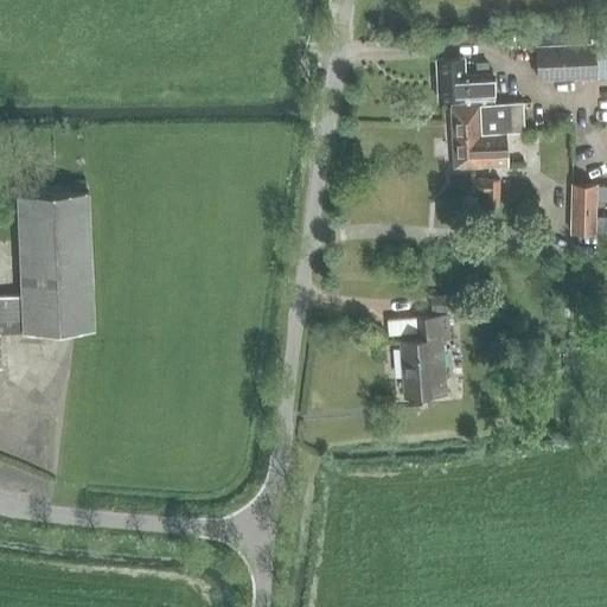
[(589,43),(589,29),(567,29),(567,44),(535,44),(535,81),(594,78),(593,43),(589,43)]
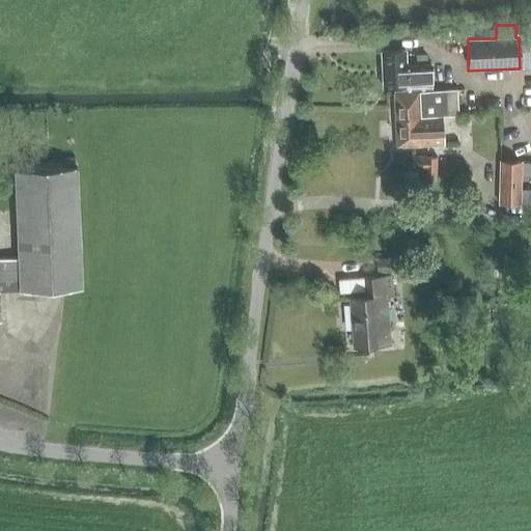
[(382,87),(411,86),(431,85),(430,64),(406,65),(404,51),(381,52),(382,87)]
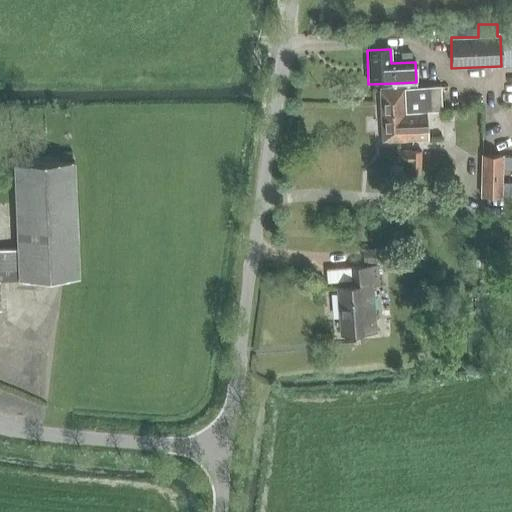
[(440,87),(402,89),(404,115),(426,113),(426,112),(442,111),(440,87)]
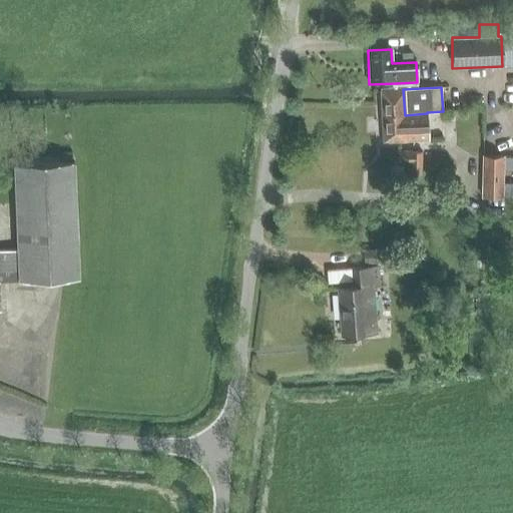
[(405,115),(403,89),(380,90),(383,141),(429,139),(427,113),(405,115)]
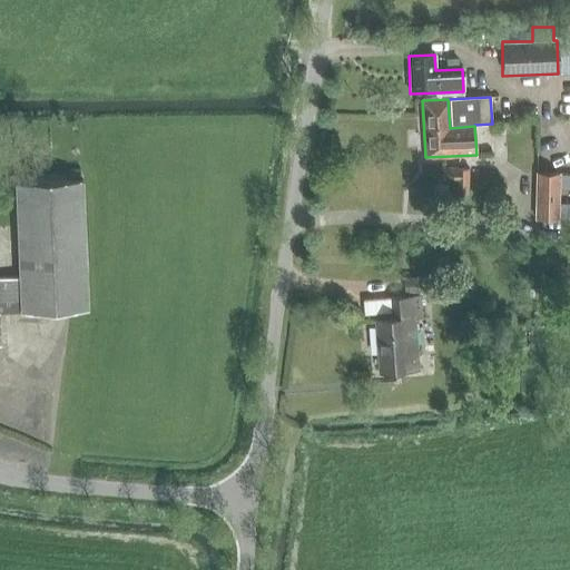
[(470,195),(470,168),(441,167),(441,180),(454,182),(454,194),(470,195)]
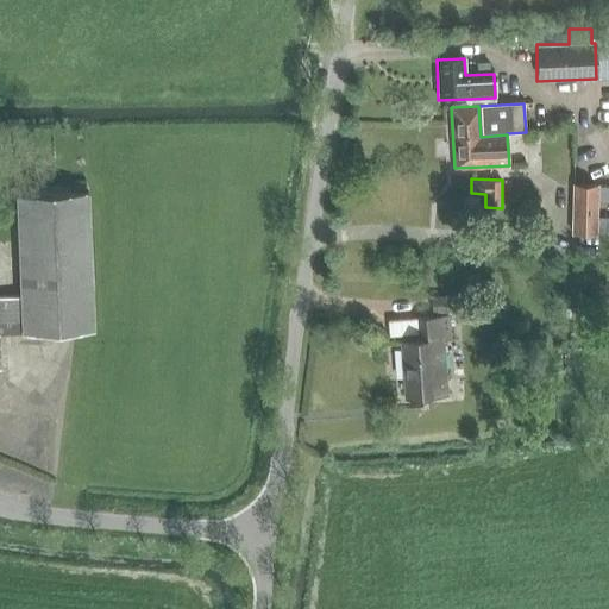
[(0,366),(0,333),(93,331),(88,192),(86,192),(85,180),(73,181),(73,192),(17,195),(22,296),(0,296),(0,369),(0,366)]
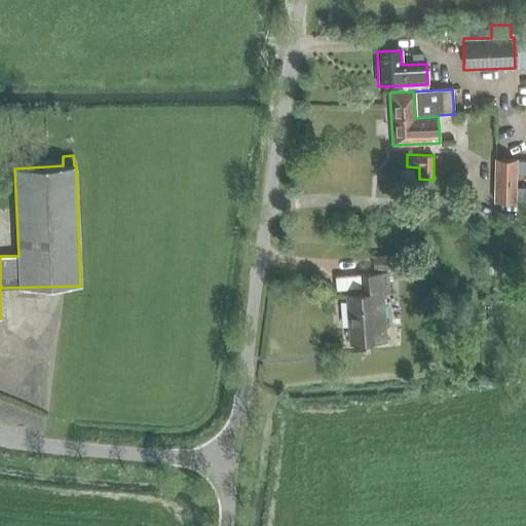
[(525,159),(493,159),(492,202),(525,203),(525,188),(516,188),(517,176),(525,176),(525,159)]
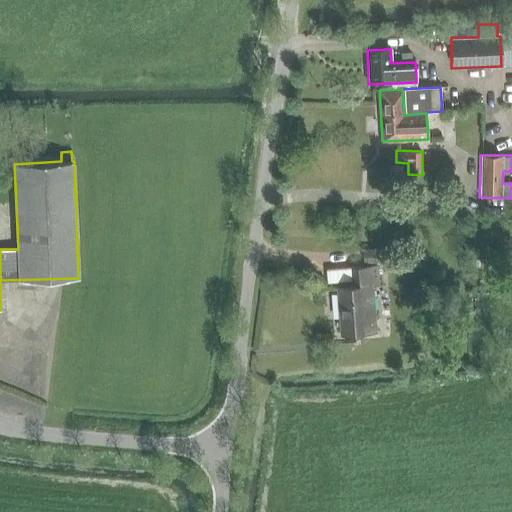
[(381,248),(362,249),(363,264),(382,263),(381,248)]
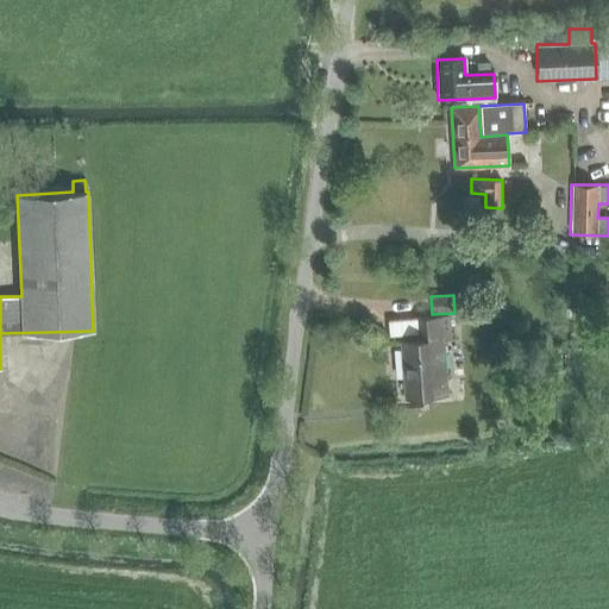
[(443,339),(450,339),(447,315),(418,318),(419,340),(400,341),(405,397),(446,394),(443,339)]
